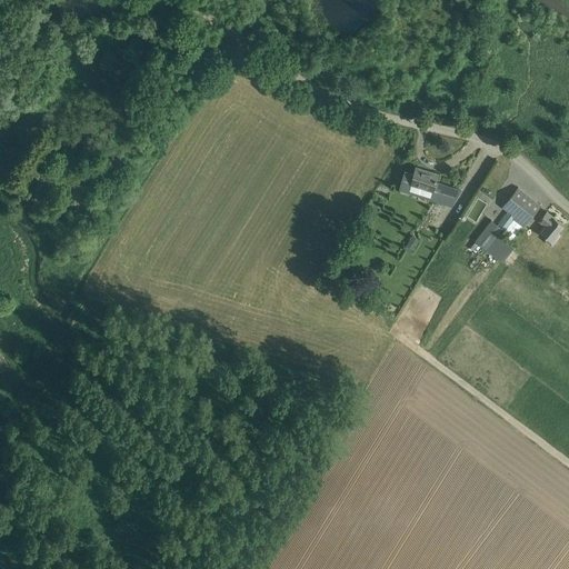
[(416,168),(413,175),(405,171),(399,189),(452,206),(458,189),(435,181),(437,175),(416,168)]
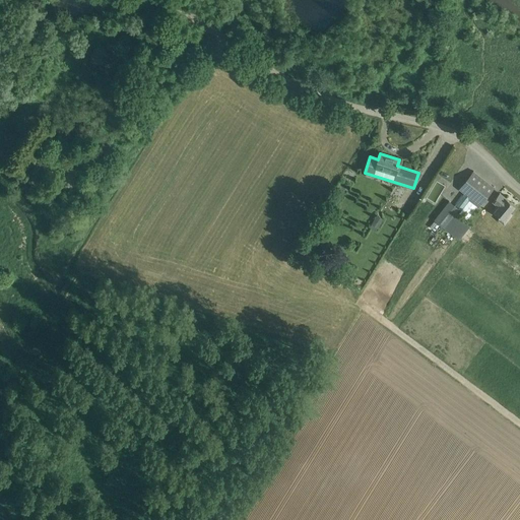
[(494,187),(473,171),(459,189),(479,205),(494,187)]
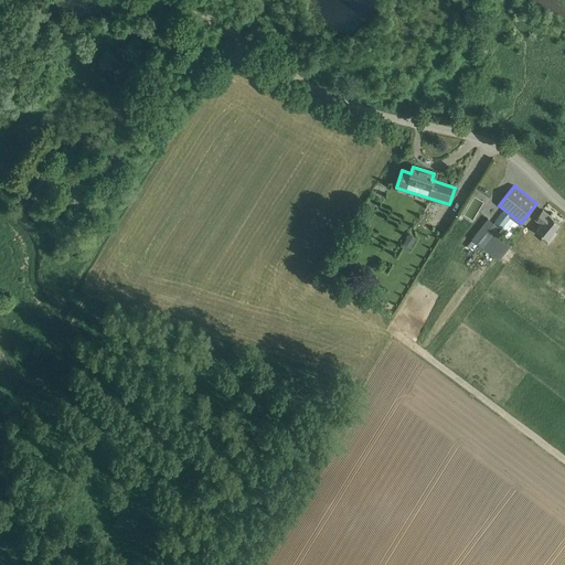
[(552,233),(560,224),(543,210),(535,219),(542,224),(536,231),(543,236),(542,238),(547,243),(555,235),(552,233)]
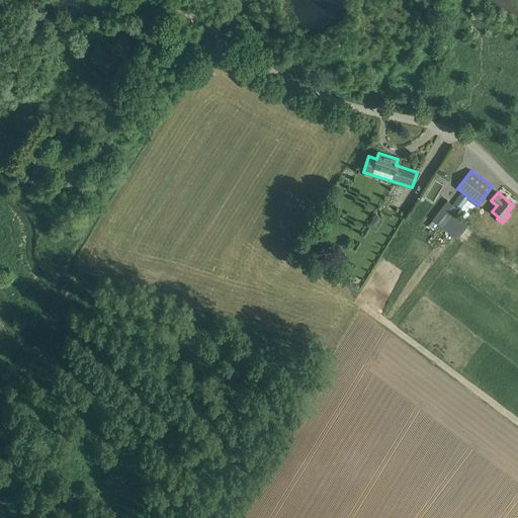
[(469,224),(454,210),(456,207),(447,201),(433,220),(441,227),(457,240),(469,224)]
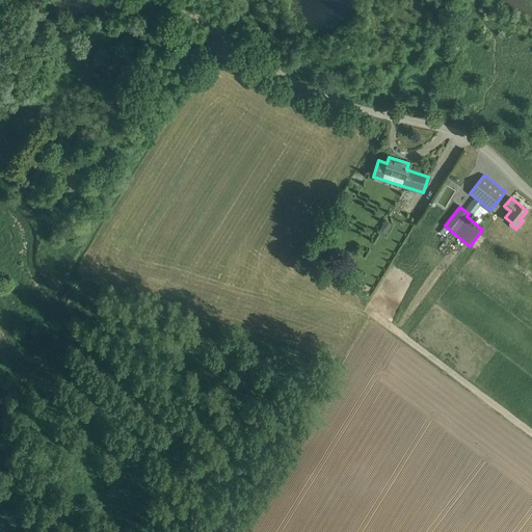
[(345,286),(356,290),(360,280),(348,276),(345,286)]
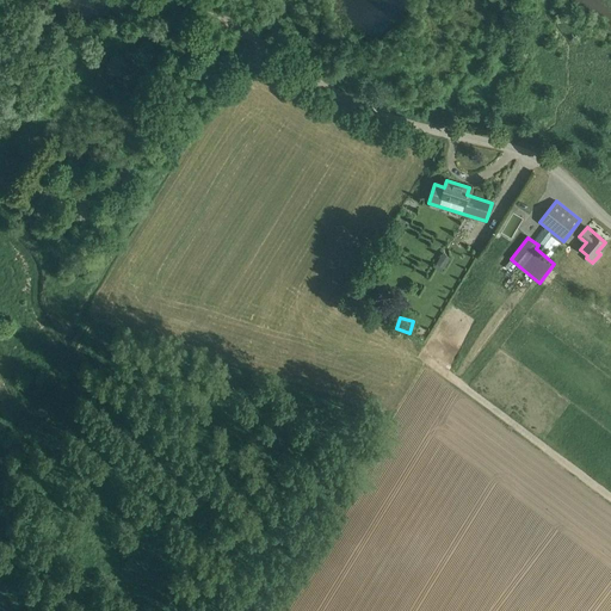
All buildings are outlined.
